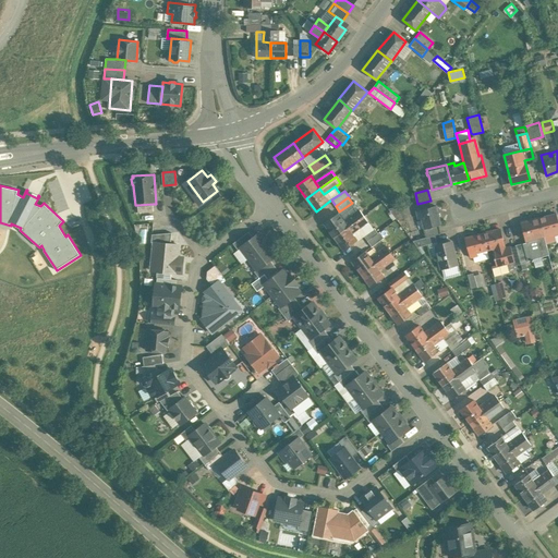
[(339,214),(325,223),(335,237),(348,227),(364,216),(360,209),(355,204),(339,215),(339,214)]
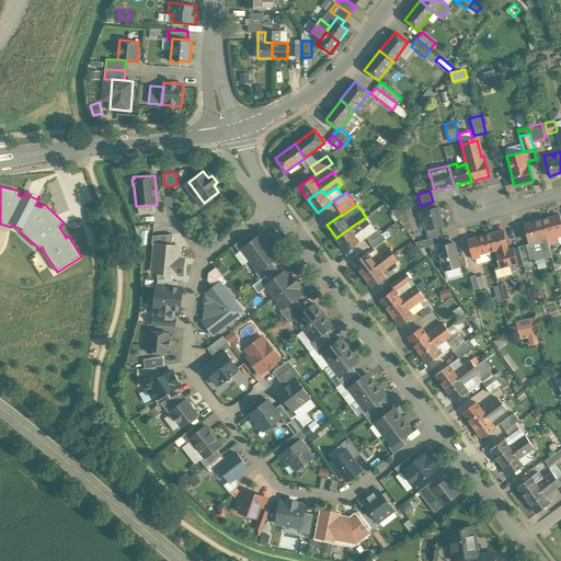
[(403,207),(391,210),(400,221),(407,219),(403,207)]
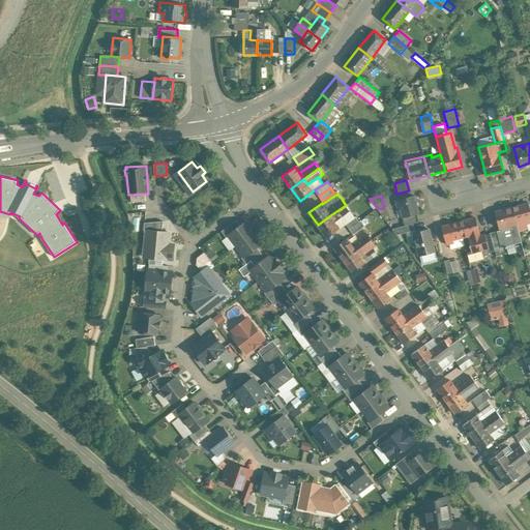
[(414,196),(395,201),(398,208),(401,207),(403,216),(417,213),(419,212),(414,196)]
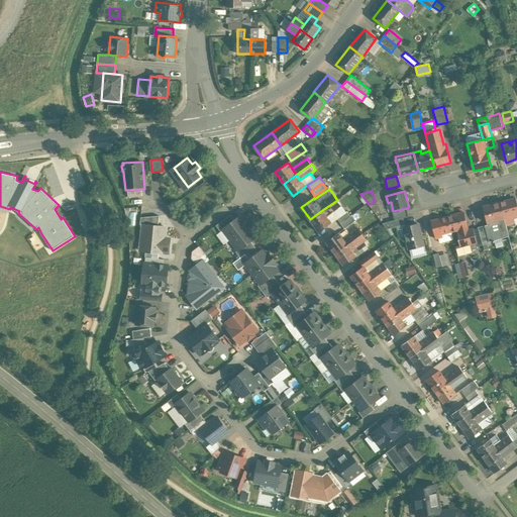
[(516,203),(516,198),(500,202),(504,217),(506,225),(516,222),(516,203)]
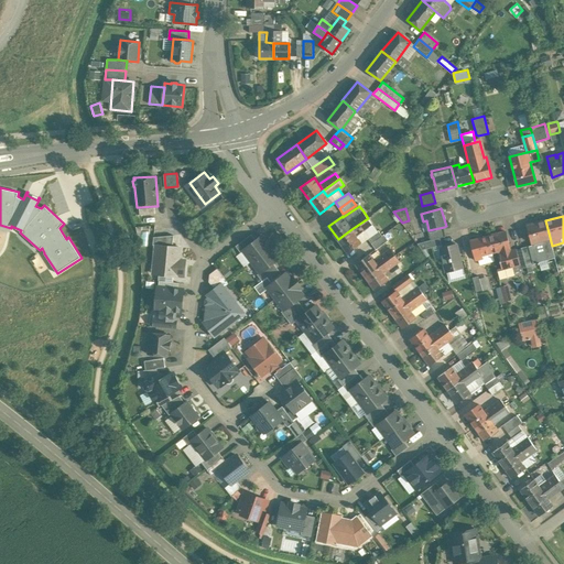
[(368,218),(351,229),(356,236),(372,224),(368,218)]
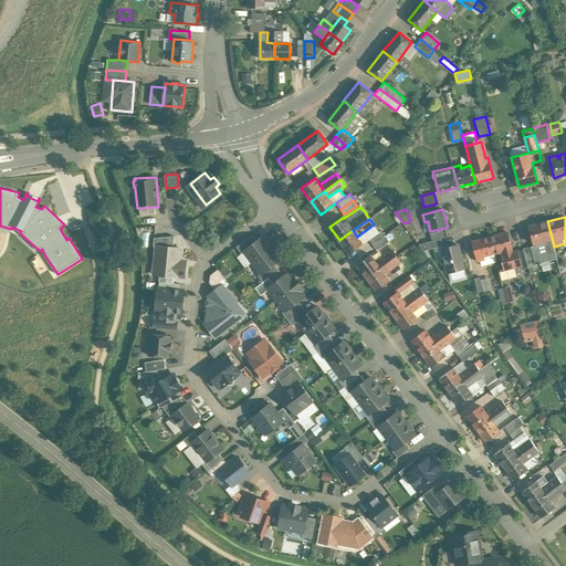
[(547,221),(530,226),(535,245),(531,247),(535,264),(557,259),(554,247),(552,238),(547,221)]
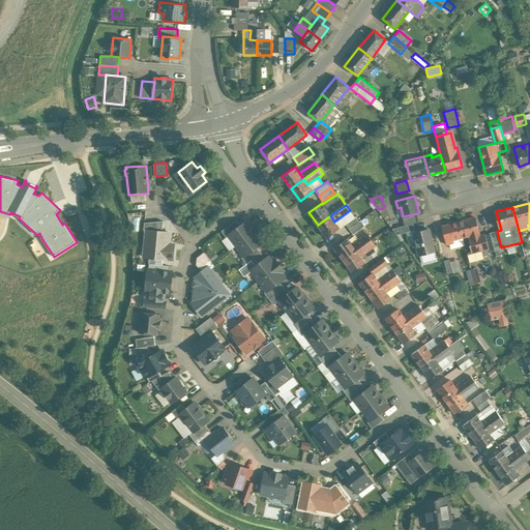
[(369,214),(373,222),(381,216),(378,210),(369,214)]
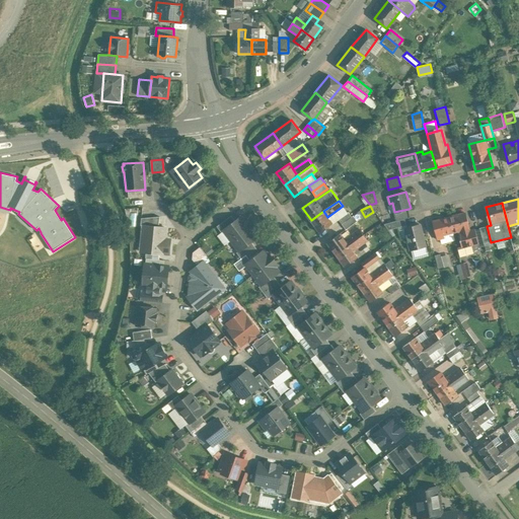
[(409,209),(394,212),(396,221),(404,218),(411,217),(409,209)]
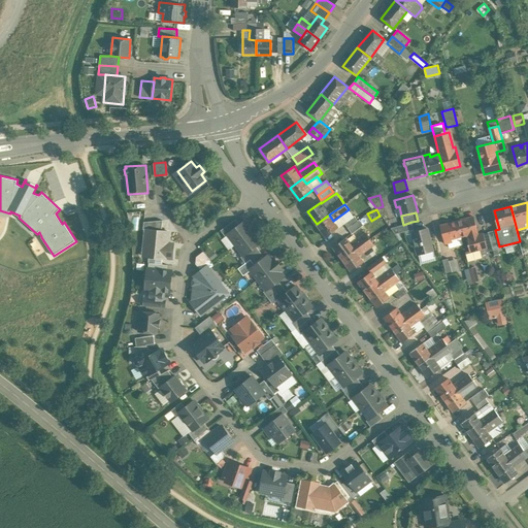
[(329,215),(317,224),(325,236),(338,227),(333,221),(329,215)]
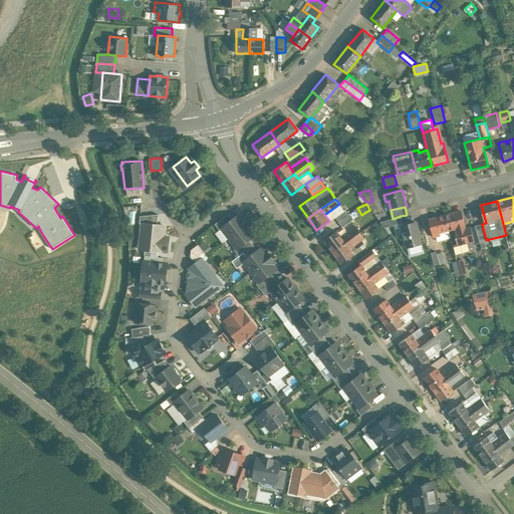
[(344,210),(335,217),(338,222),(348,215),(344,210)]
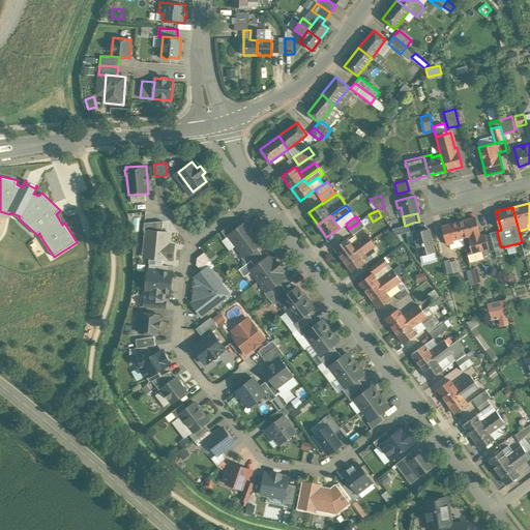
[(474,217),(459,222),(463,237),(468,236),(472,253),(467,254),(470,262),(483,258),(483,256),(490,255),(489,253),(484,234),(479,236),(474,217)]
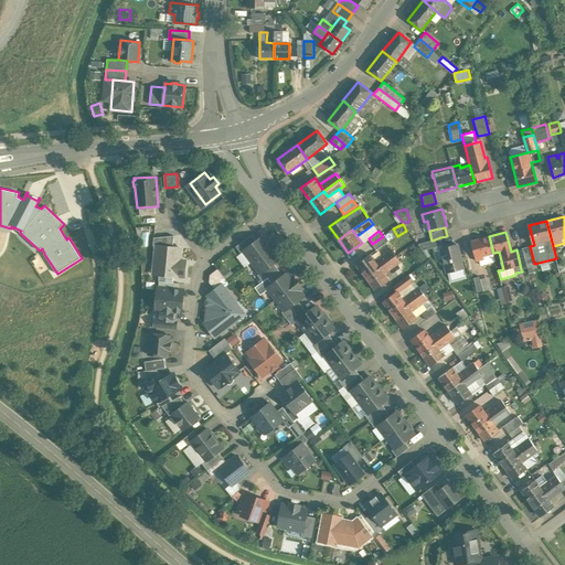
[(252,234),(236,246),(241,253),(244,251),(243,251),(256,241),(252,234)]
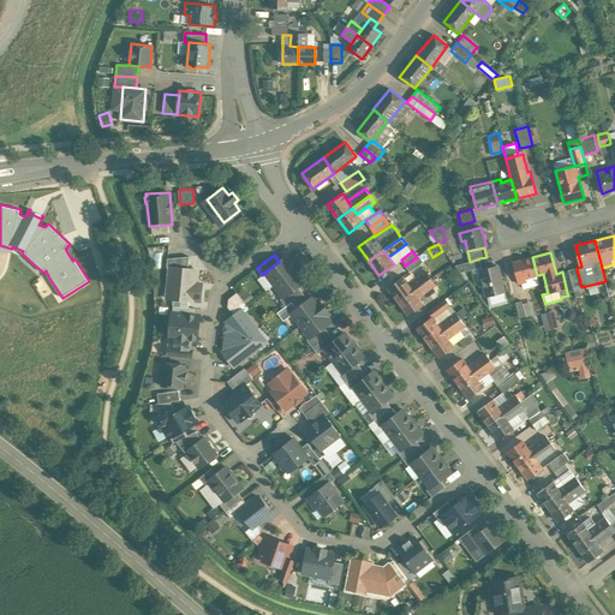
[(417,257),(405,266),(410,272),(423,262),(418,256),(417,257)]
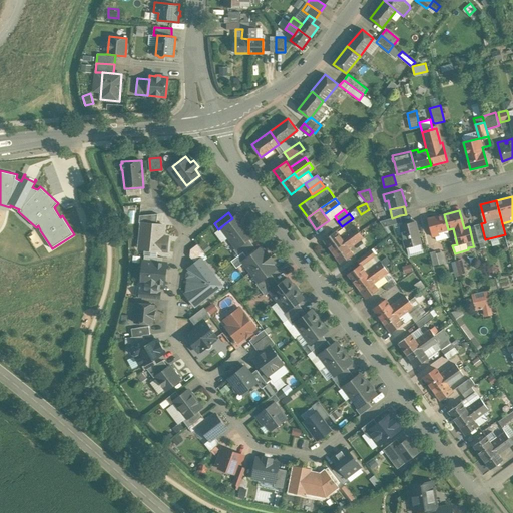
[(138,222),(141,222),(157,224),(158,214),(139,215),(138,222)]
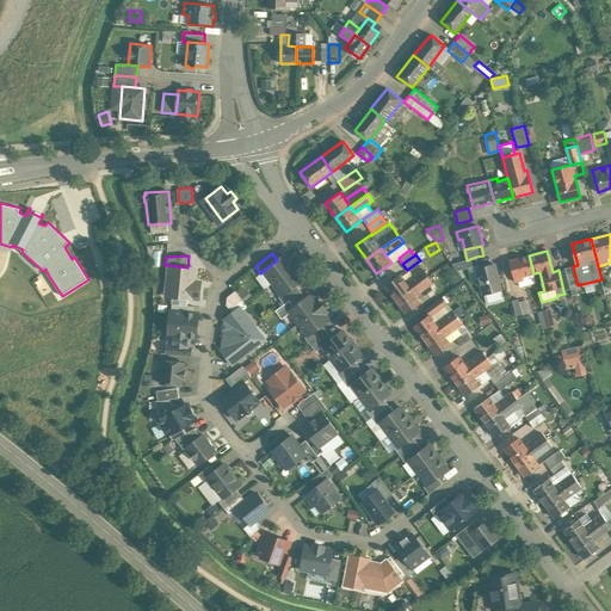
[(277,260),(263,271),(264,271),(272,283),(294,267),(284,255),(277,260)]
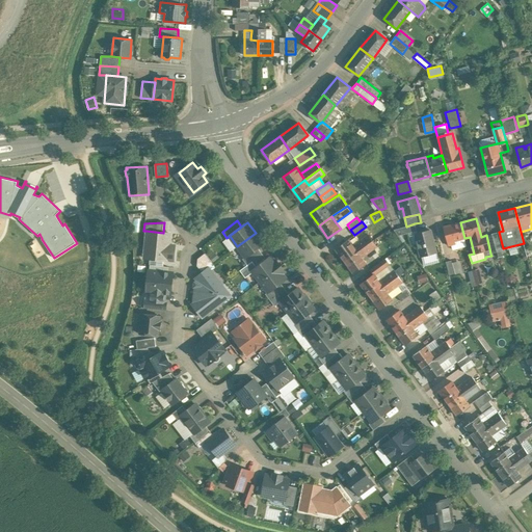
[(460,222),(444,227),(448,245),(455,244),(455,241),(464,238),(460,222)]
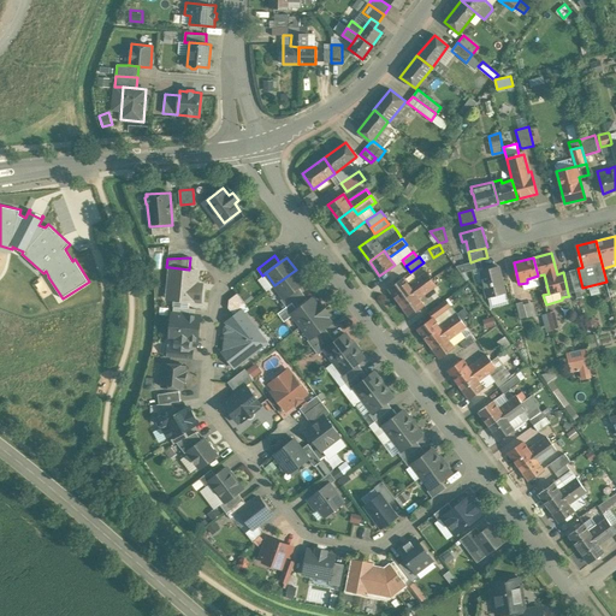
[(471,262),(456,266),(461,273),(483,267),(480,259),(471,262)]
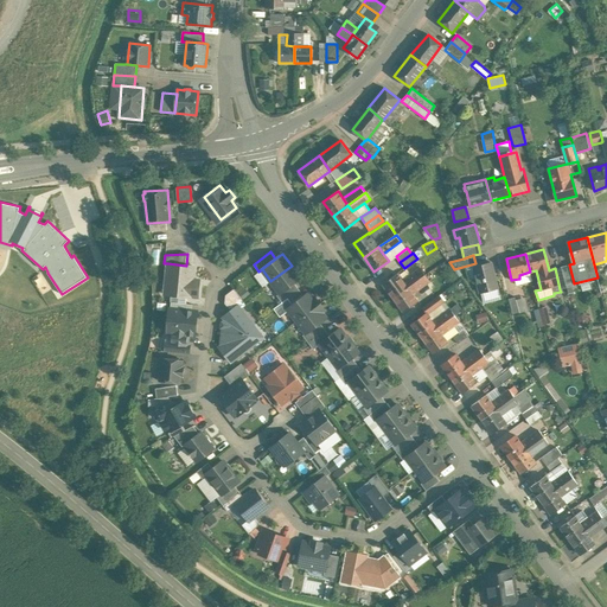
[(492,262),(473,267),(480,292),(498,287),(492,262)]
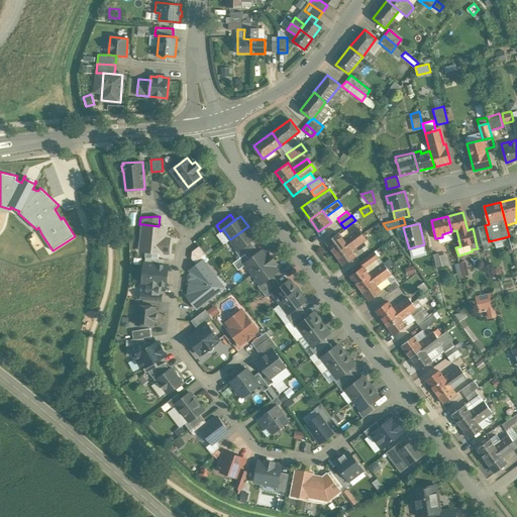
[(143,250),(169,253),(170,242),(167,242),(167,237),(165,237),(166,226),(159,226),(142,224),(140,239),(144,239),(143,250)]
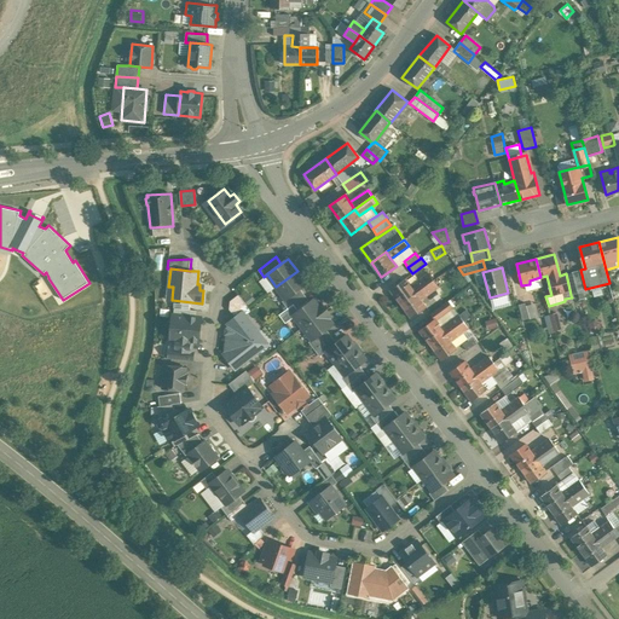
[(580,270),(572,272),(578,293),(586,290),(585,289),(580,270)]
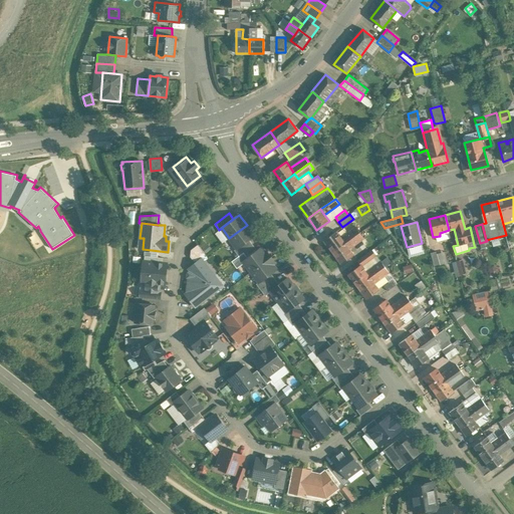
[(247,225),(229,238),(237,248),(237,249),(249,240),(255,235),(247,225)]
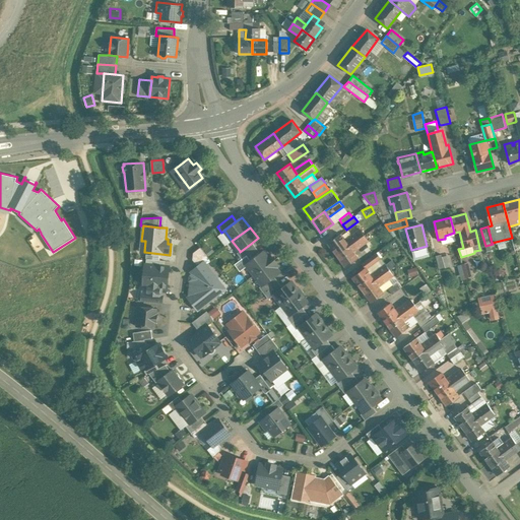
[(480,229),(475,230),(479,248),(485,246),(480,229)]
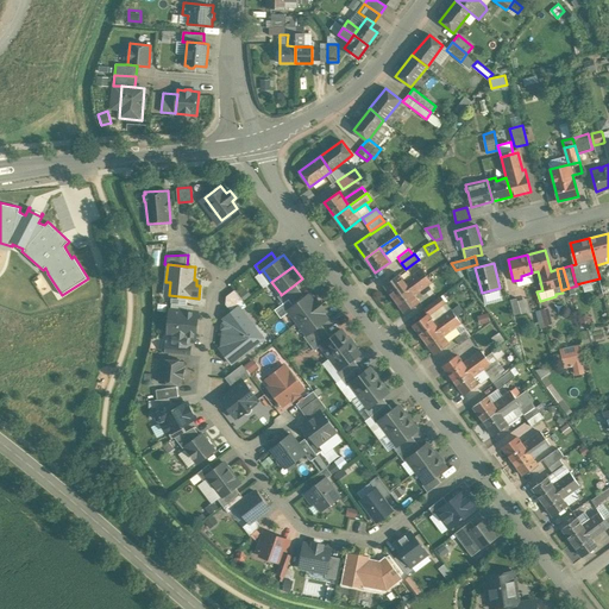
[(421,269),(405,281),(409,288),(426,275),(421,269)]
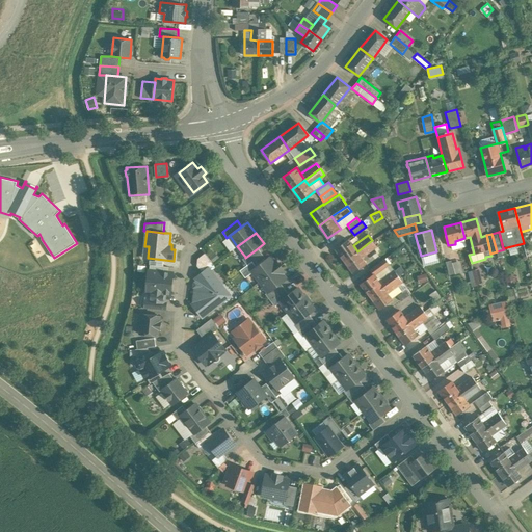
[(348,239),(336,248),(345,261),(357,251),(353,245),(348,239)]
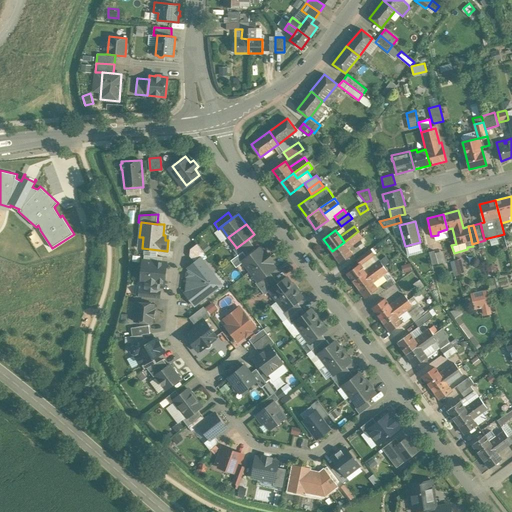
[(358,231),(344,242),(348,247),(362,237),(358,231)]
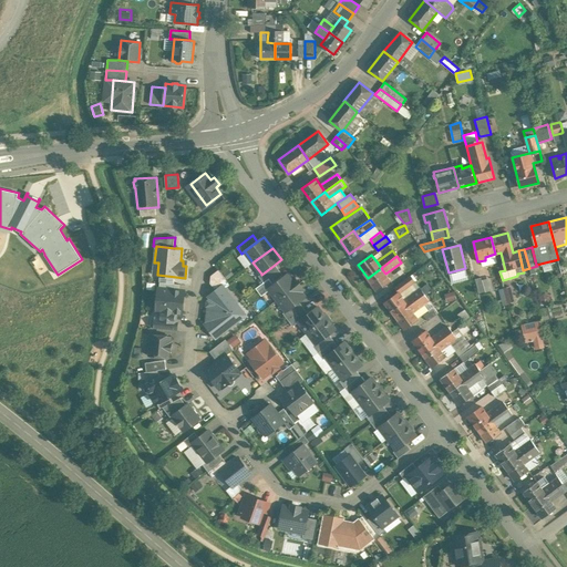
[(275,265),(261,275),(261,274),(258,276),(264,282),(269,278),(279,270),(275,265)]
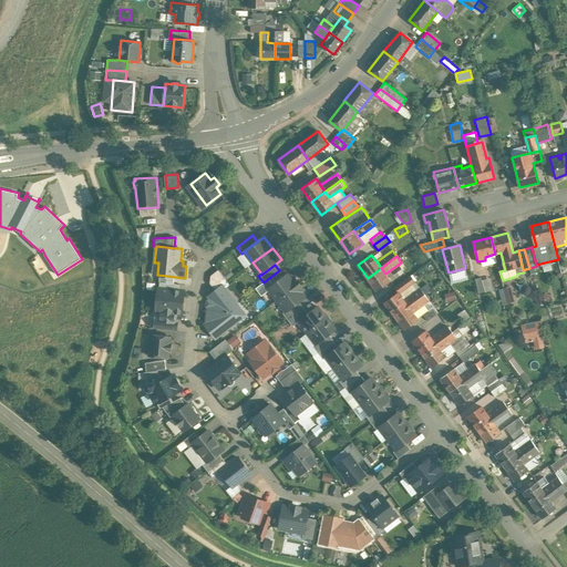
[(381,268),(368,278),(377,291),(390,281),(385,274),(381,268)]
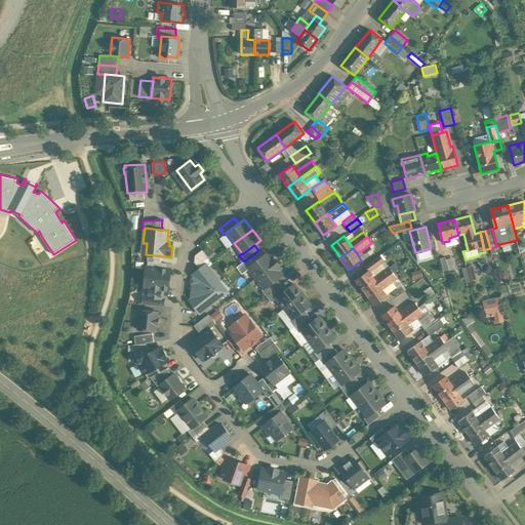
[(202,249),(195,255),(194,263),(199,269),(206,264),(208,268),(213,264),(202,249)]
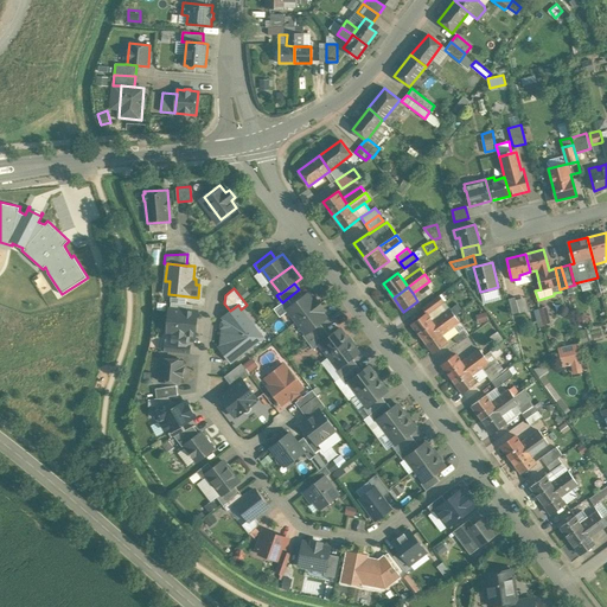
[(299,289),(288,298),(293,305),(304,296),(299,289)]
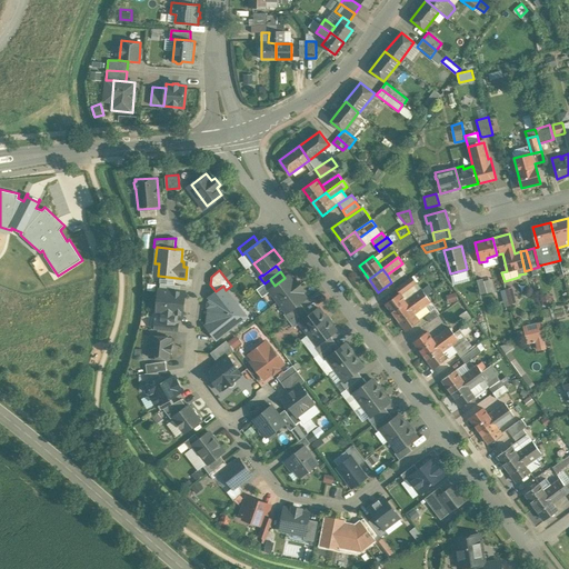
[(275,286),(269,289),(278,301),(300,285),(296,278),(292,280),(289,275),(285,278),(275,286)]
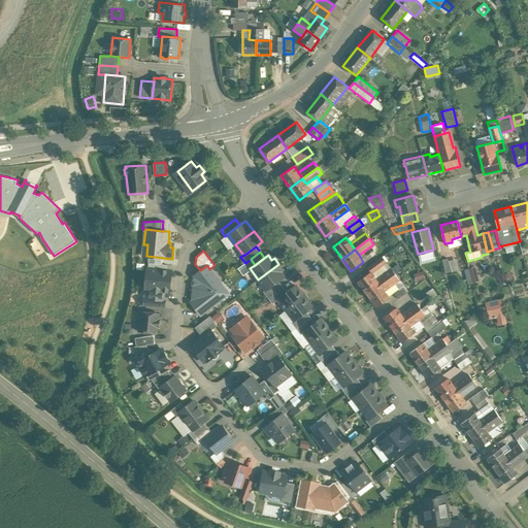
[(381,258),(369,266),(373,271),(385,264),(381,258)]
